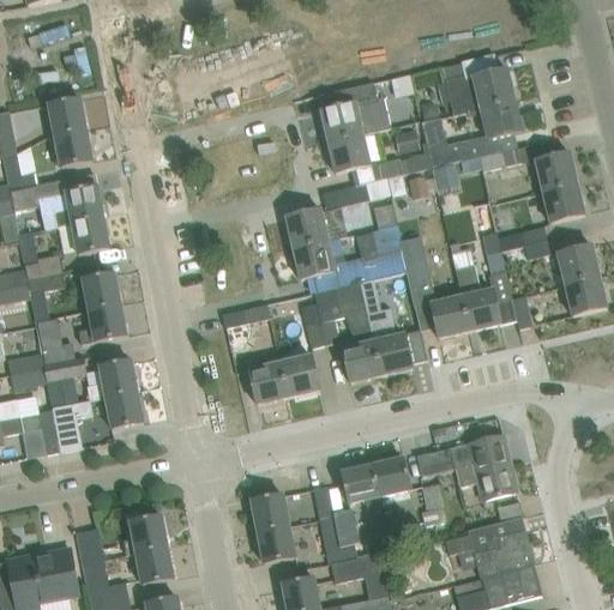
[(451,102),(452,104),(455,114),(480,107),(480,108),(516,100),(509,68),(499,71),(495,54),(440,67),(444,80),(438,83),(444,103),(451,102)]
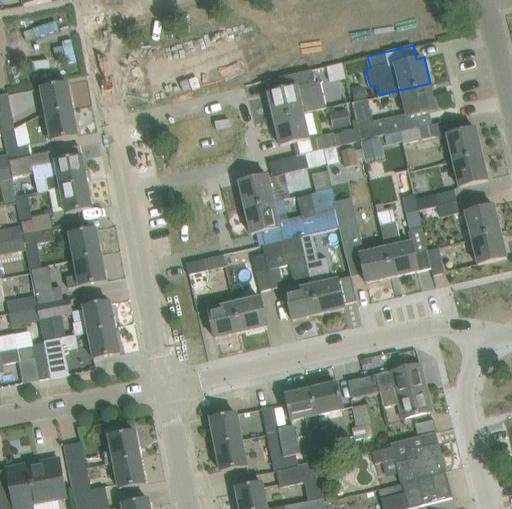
[(268,93),(274,119),(303,112),(326,106),(323,93),(300,98),(297,86),(314,82),(311,69),(268,79),(271,92),(268,93)]
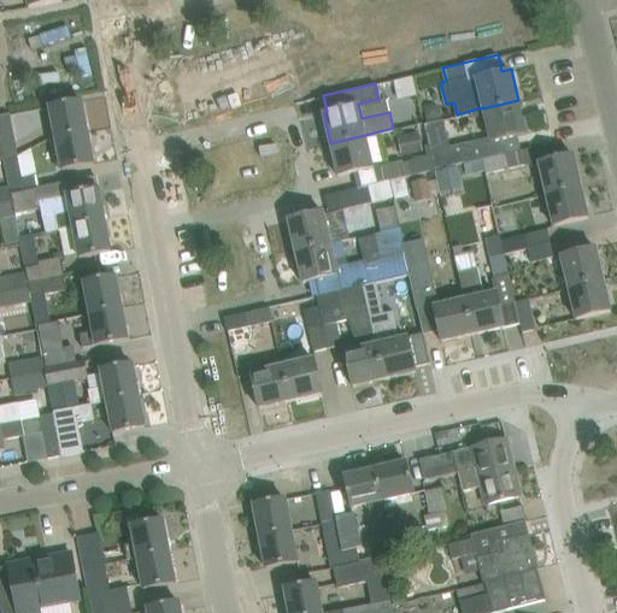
[(48,106),(54,136),(87,130),(81,99),(48,106)]
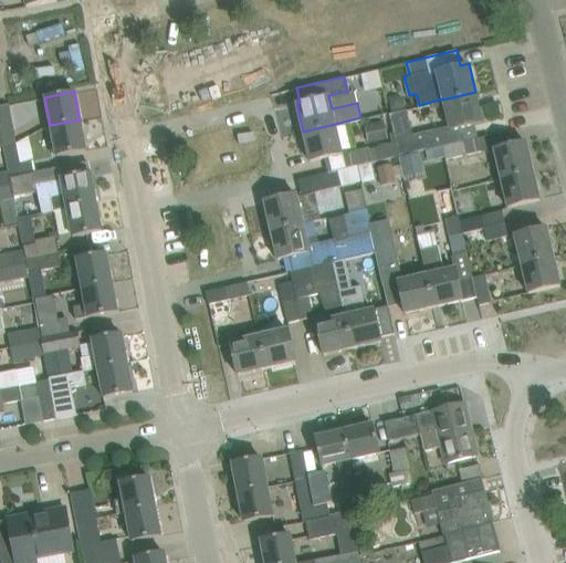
[(482,121),(475,92),(442,100),(449,128),(442,129),(446,144),(478,137),(474,123),(482,121)]
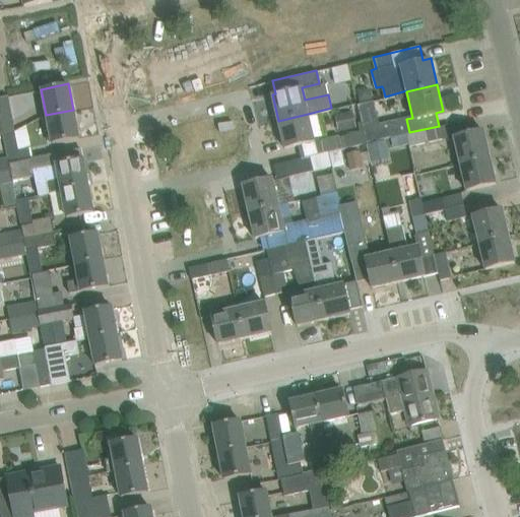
[(364,85),(356,87),(359,100),(373,98),(371,89),(364,85)]
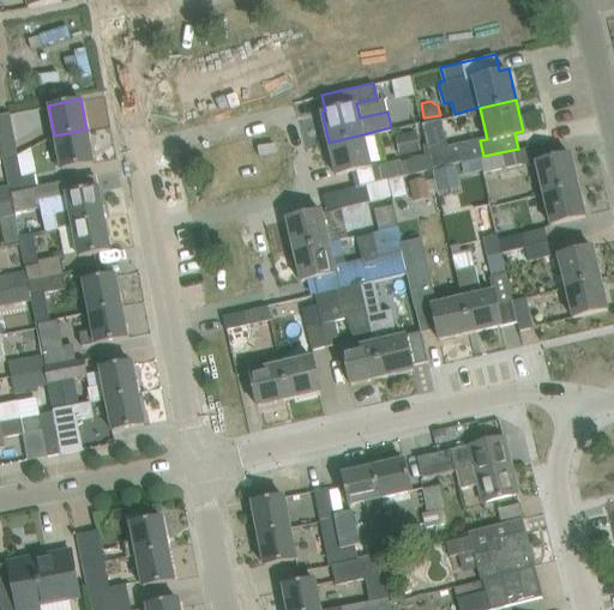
[(0,113),(0,136),(4,156),(17,153),(8,112),(0,113)]
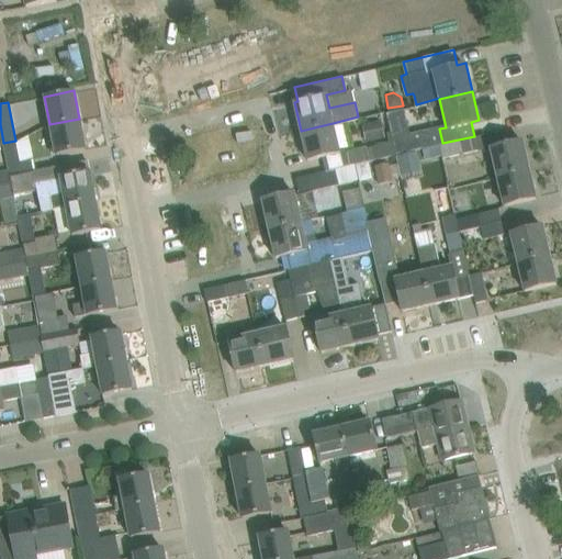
[(85,148),(79,119),(49,124),(55,154),(85,148)]
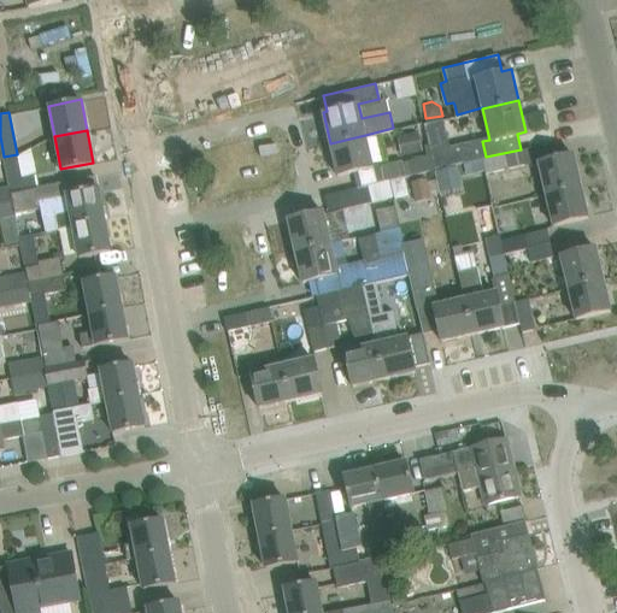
[(354,171),(358,186),(388,178),(405,175),(434,168),(432,153),(401,159),(372,165),(365,135),(330,143),(338,175),(354,171)]
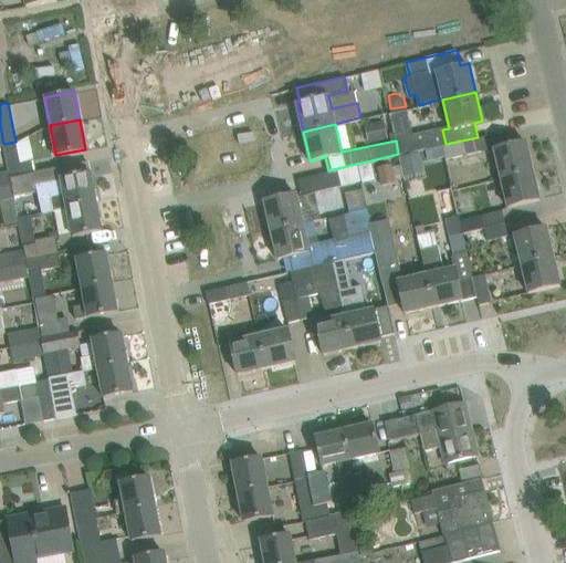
[(42,127),(29,132),(35,154),(49,149),(42,127)]
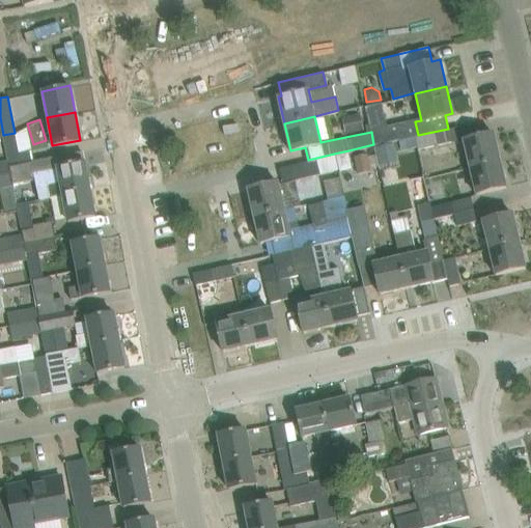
[(396,126),(399,139),(418,135),(415,121),(396,126)]
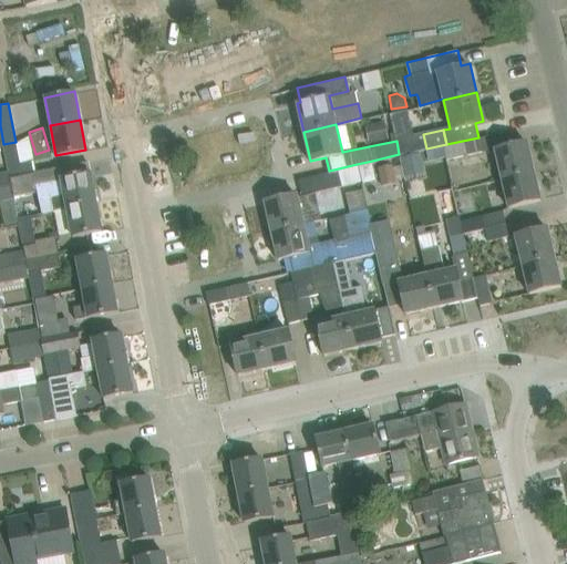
[(29,134),(16,142),(3,144),(9,171),(9,174),(34,170),(29,134)]
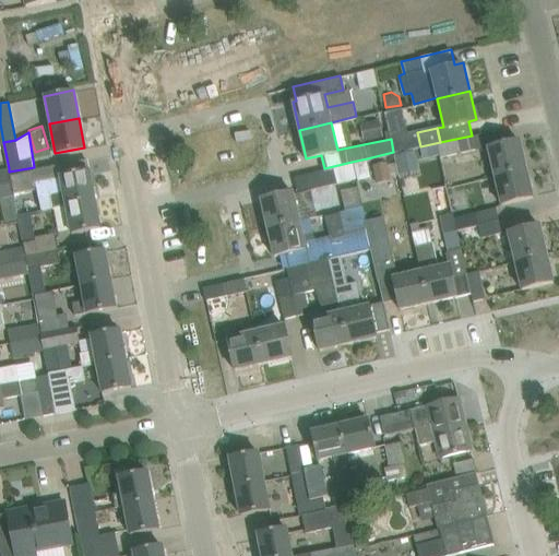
[(478,133),(472,135),(440,142),(420,146),(421,152),(438,148),(440,155),(480,145),(478,133)]
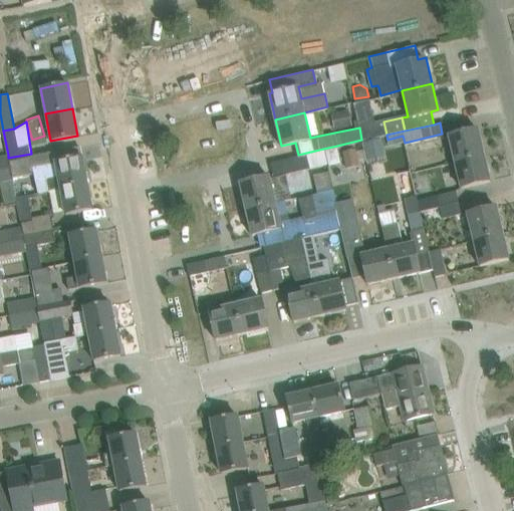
[(447,136),(454,163),(484,155),(478,128),(447,136)]
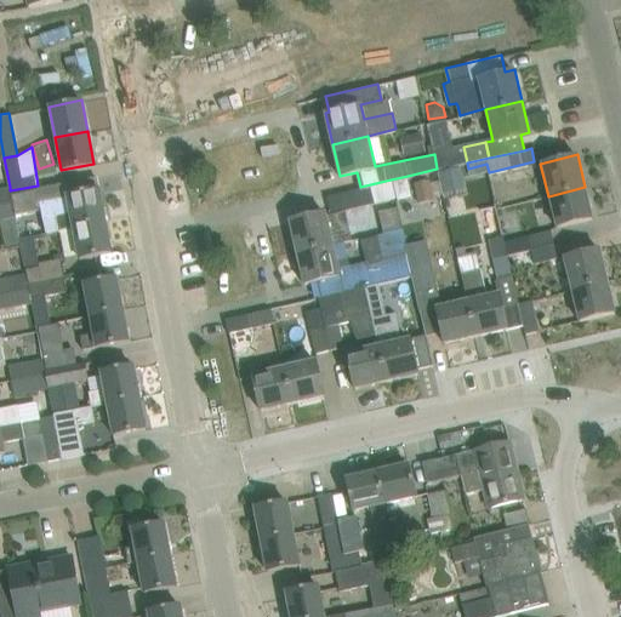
[(461,166),(438,171),(443,199),(467,193),(461,166)]
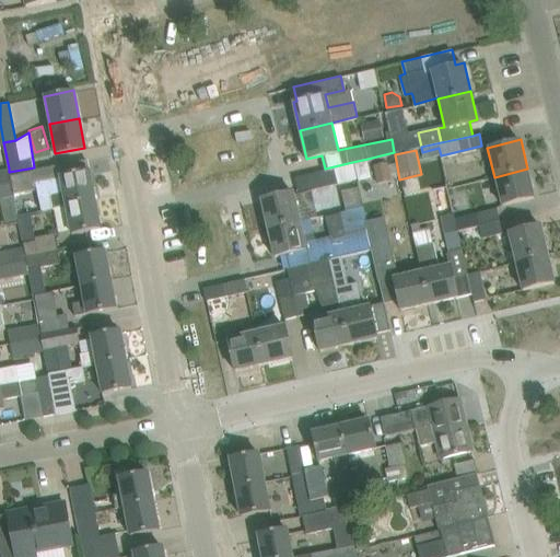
[(9,172),(11,182),(13,192),(38,187),(37,181),(60,175),(62,189),(49,192),(51,206),(66,204),(66,205),(95,199),(89,170),(68,174),(66,162),(34,167),(9,172)]
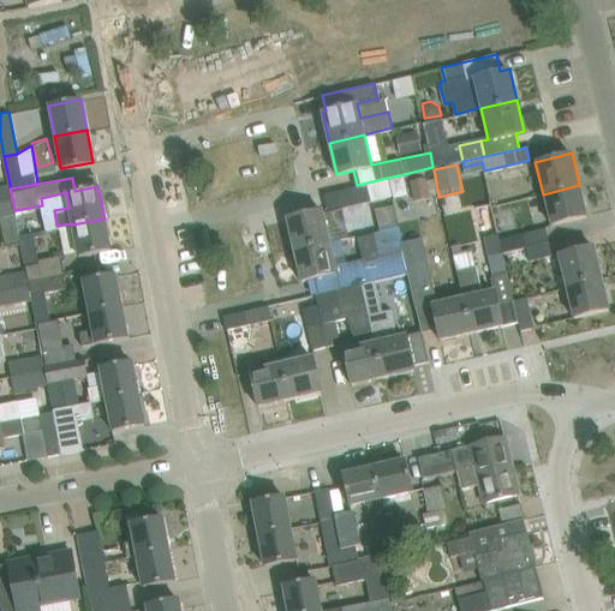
[(390,193),(387,178),(357,185),(323,193),(327,209),(390,193)]
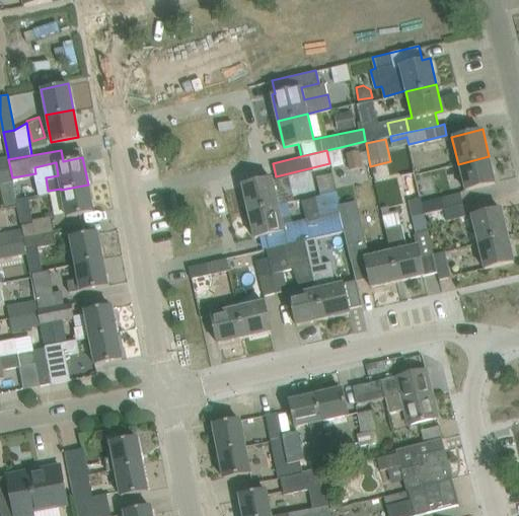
[(0,157),(0,169),(10,168),(8,159),(8,156),(0,157)]
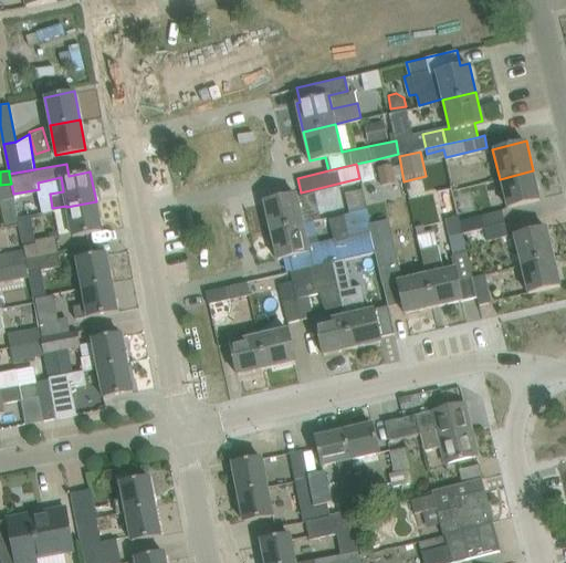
[(506,206),(519,204),(540,198),(533,170),(500,179),(506,206)]
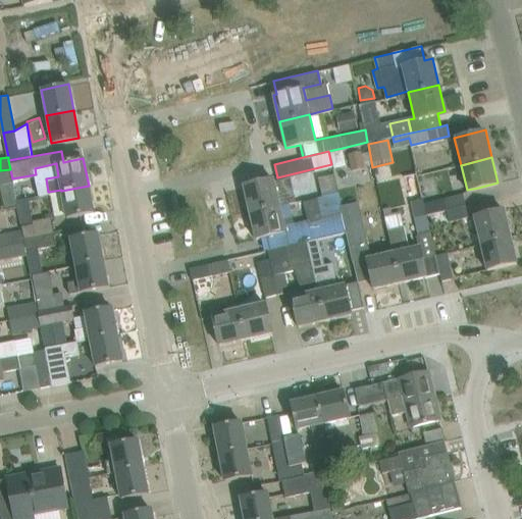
[(458,164),(437,169),(442,185),(462,179),(458,164)]
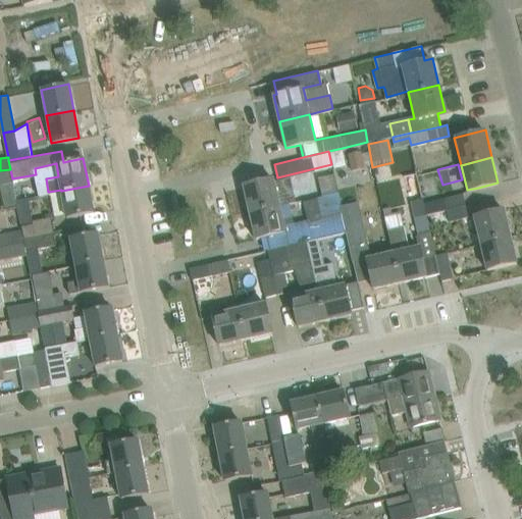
[(16,200),(16,197),(12,178),(10,169),(0,170),(0,186),(4,206),(7,206),(17,204),(16,200)]
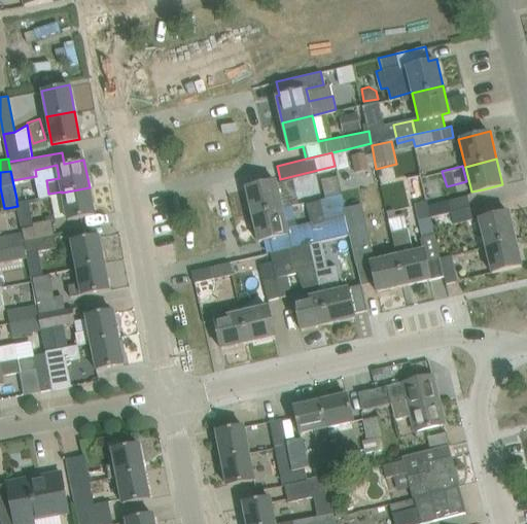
[(438,172),(424,173),(426,191),(441,189),(438,172)]
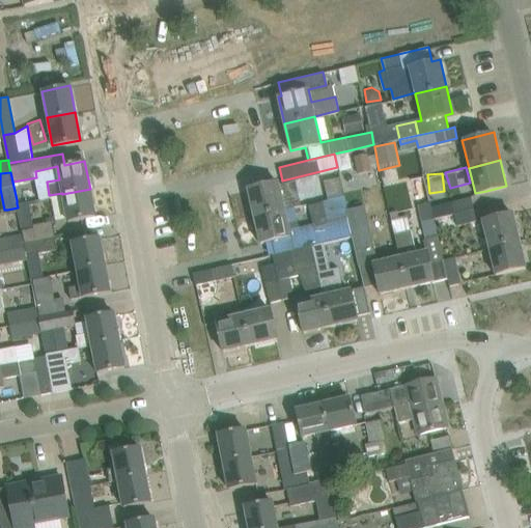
[(284,209),(281,196),(285,192),(284,184),(278,183),(278,182),(248,188),(254,215),(284,209)]
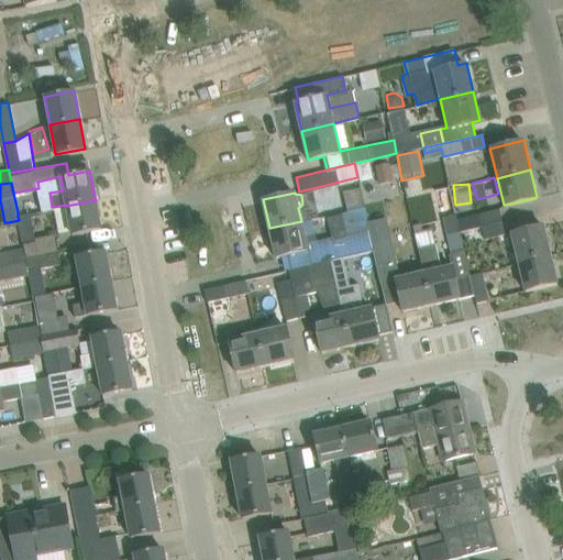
[(96,200),(66,206),(72,234),(101,229),(96,200)]
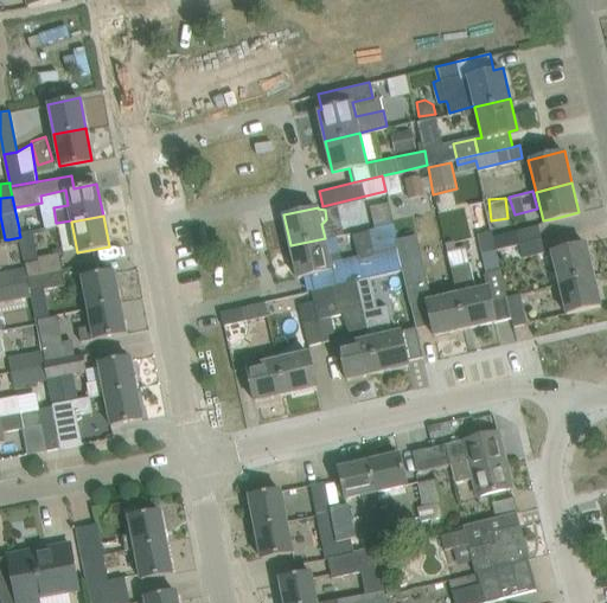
[(325,238),(291,245),(298,276),(306,275),(310,289),(336,283),(389,271),(403,268),(397,238),(396,237),(393,223),(368,229),(372,252),(331,261),(325,238)]
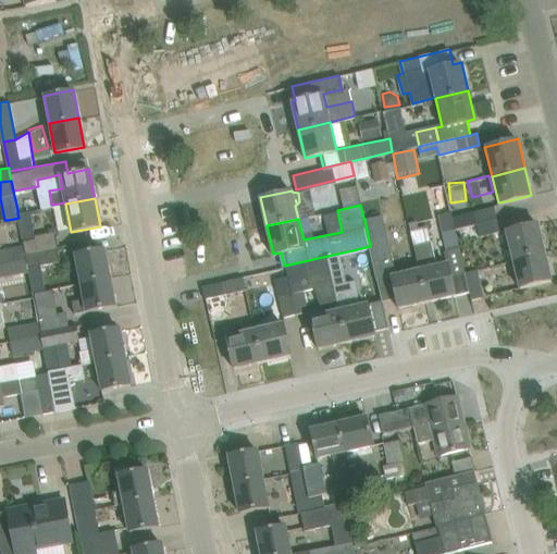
[(455,228),(477,222),(496,218),(492,206),(453,216),(455,228)]
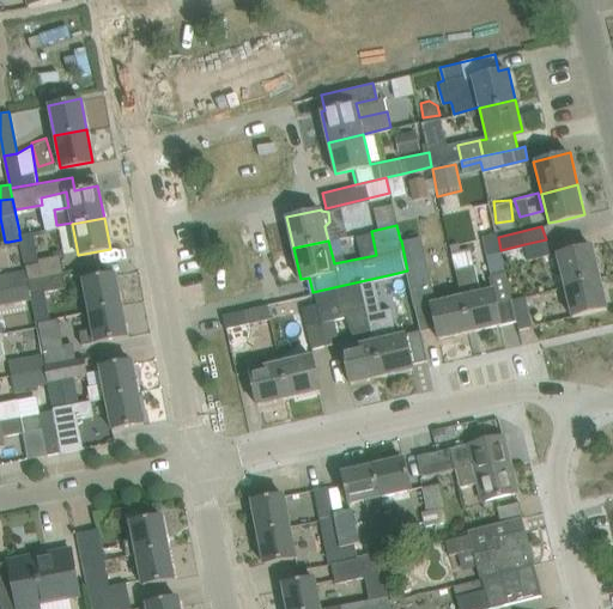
[(20,239),(22,253),(25,269),(28,278),(64,270),(60,253),(37,257),(32,229),(19,231),(19,235),(20,239)]
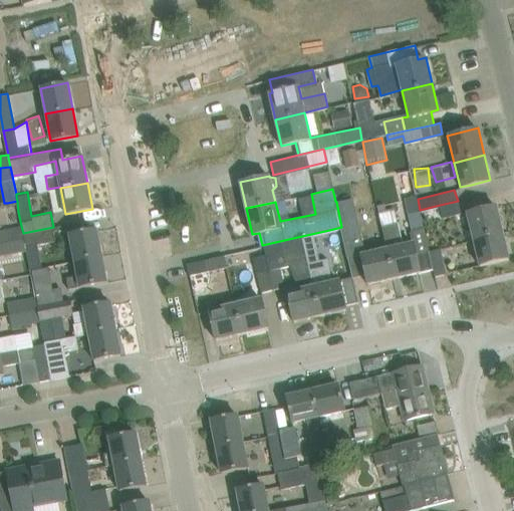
[(433,268),(430,250),(420,210),(418,199),(416,193),(404,196),(412,229),(410,230),(413,243),(404,245),(395,208),(378,211),(381,225),(388,249),(394,277),(433,268)]
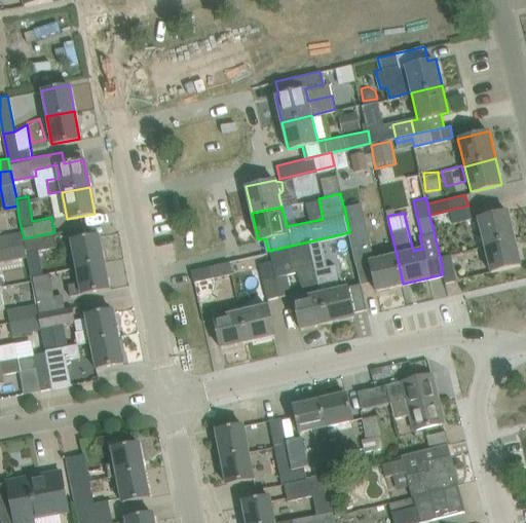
[(361,203),(344,207),(349,232),(352,247),(370,243),(361,203)]
